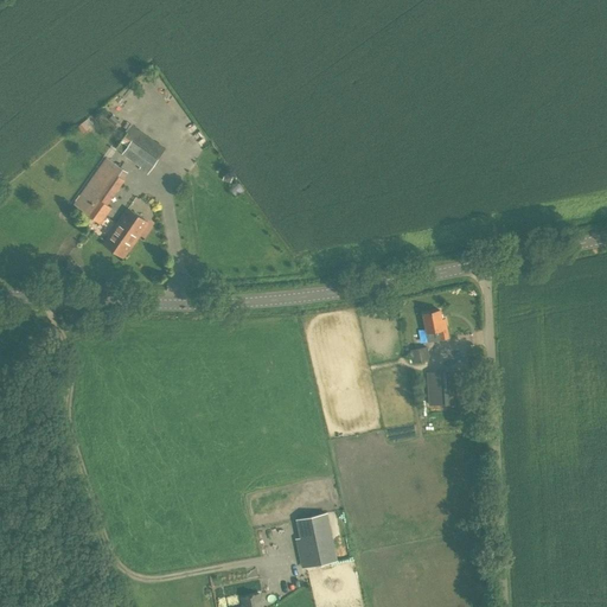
[(114,125),(119,121),(113,114),(108,119),(114,125)]
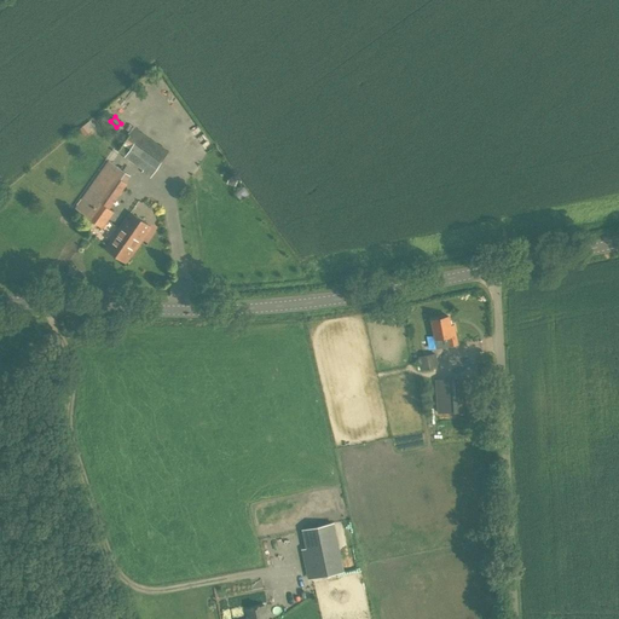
[(150,178),(162,161),(136,142),(125,157),(143,171),(142,172),(150,178)]
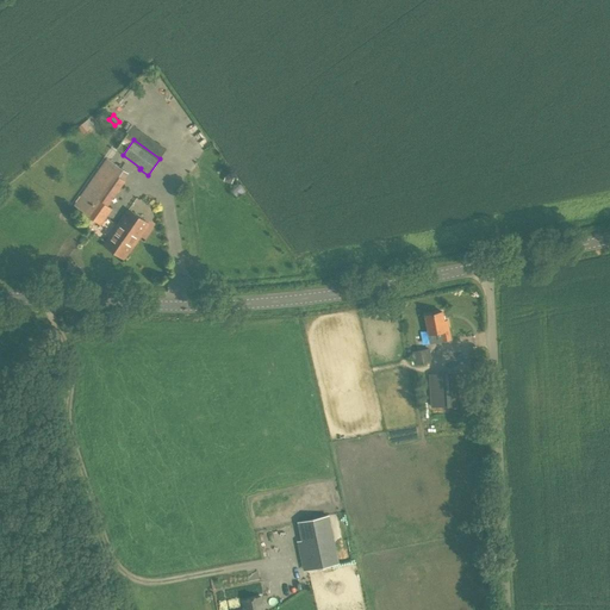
[(107,159),(86,188),(74,205),(100,225),(106,217),(112,209),(107,205),(125,181),(124,180),(129,173),(110,161),(107,159)]
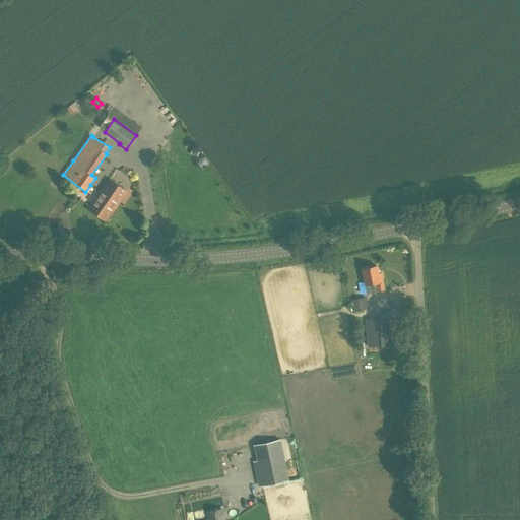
[(105,220),(127,190),(111,178),(88,208),(105,220)]
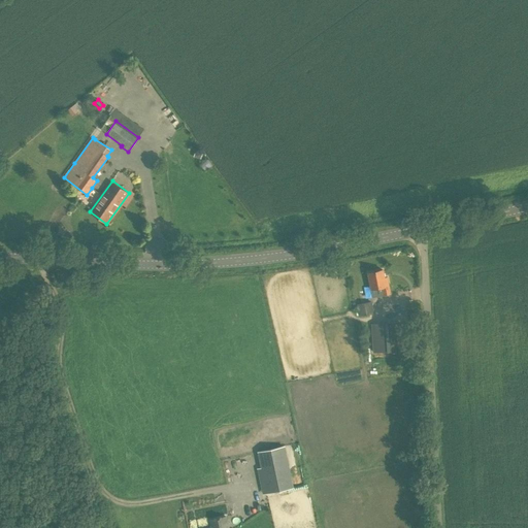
[(384,277),(383,269),(367,272),(370,290),(371,290),(372,297),(390,294),(387,276),(384,277)]
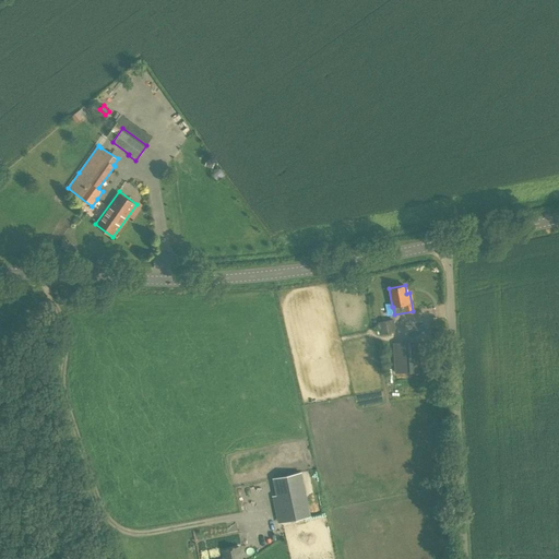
[(380,335),(396,332),(394,319),(378,322),(380,335)]
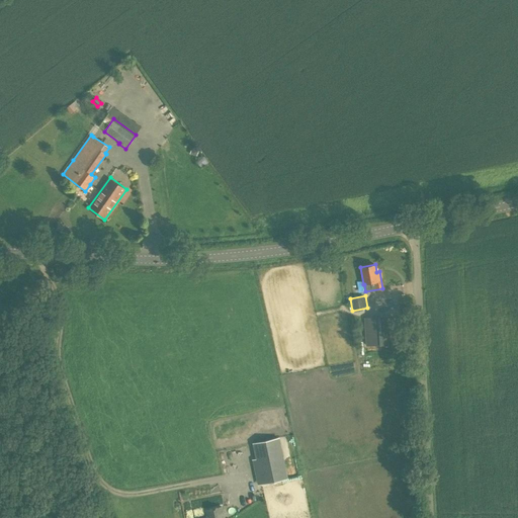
[(391,316),(391,308),(375,309),(376,317),(363,318),(365,346),(395,344),(393,316),(391,316)]
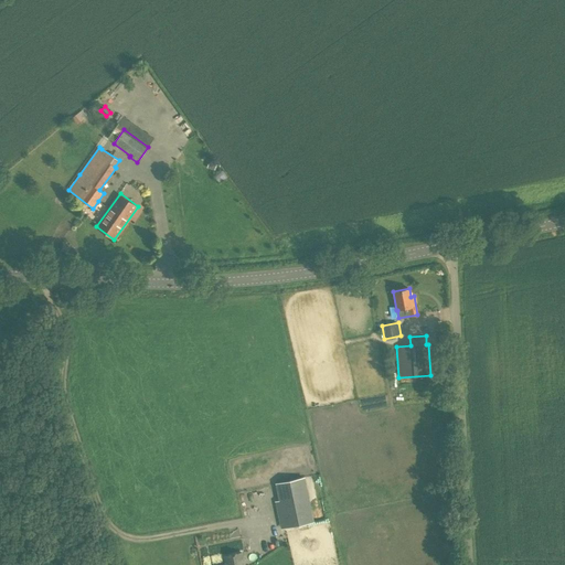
[(284,529),(310,523),(300,479),(274,484),(284,529)]
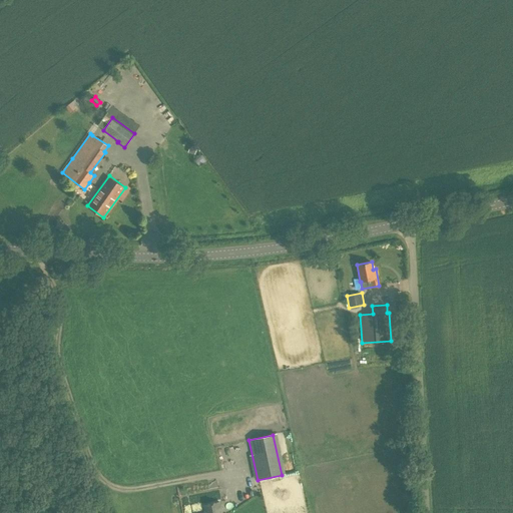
[(218,512),(217,502),(201,506),(203,512),(201,512),(218,512)]
